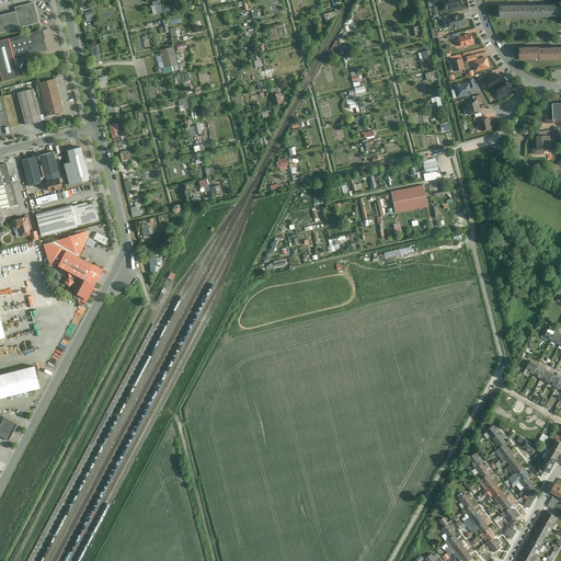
[(78,0),(80,9),(90,7),(88,0),(78,0)]
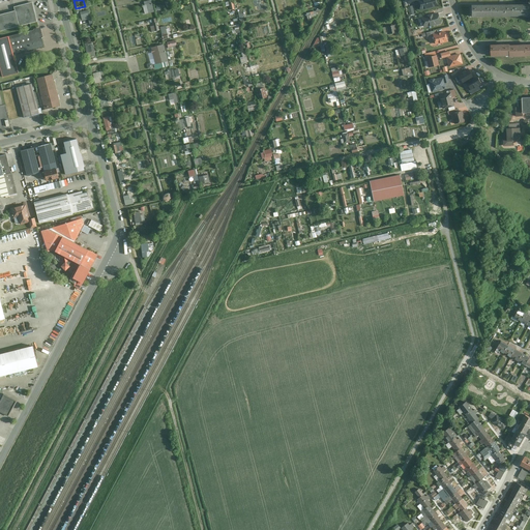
[(143,5),(145,13),(155,11),(152,0),(148,0),(144,1),(145,4),(143,5)]
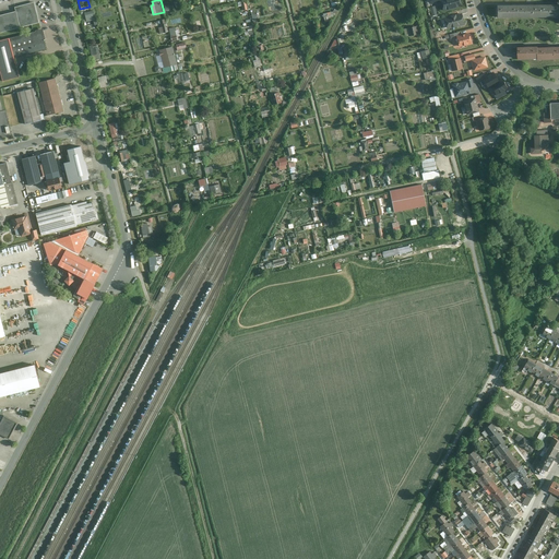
[(242,6),(244,10),(248,10),(246,0),(238,2),(239,7),(242,6)]
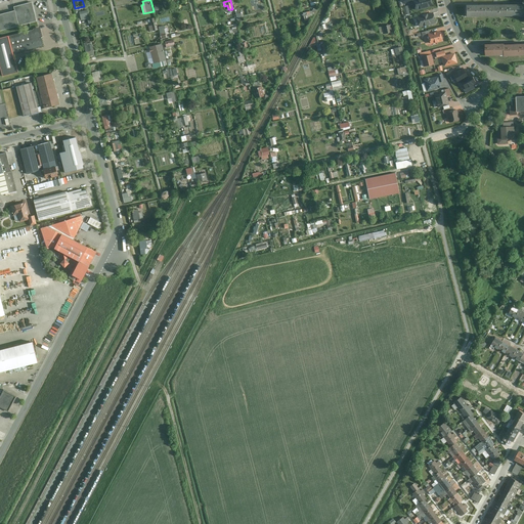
[(430,0),(411,0),(416,11),(433,7),(430,0)]
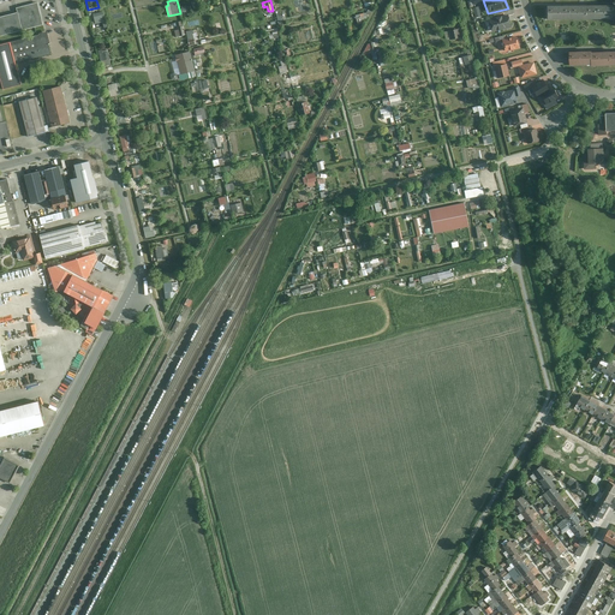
[(17,13),(0,17),(0,36),(43,25),(39,4),(16,9),(17,13)]
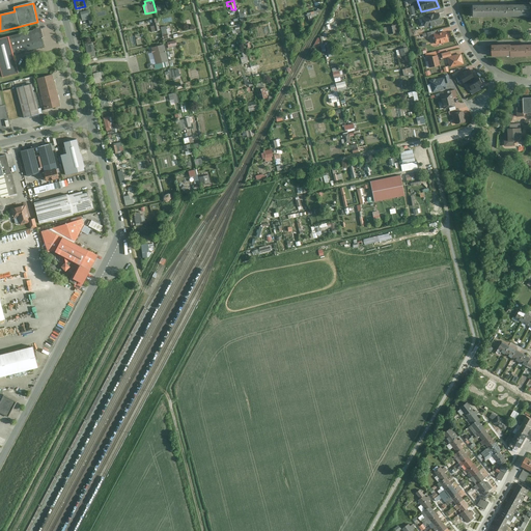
[(530,18),(530,5),(514,6),(514,18),(530,18)]
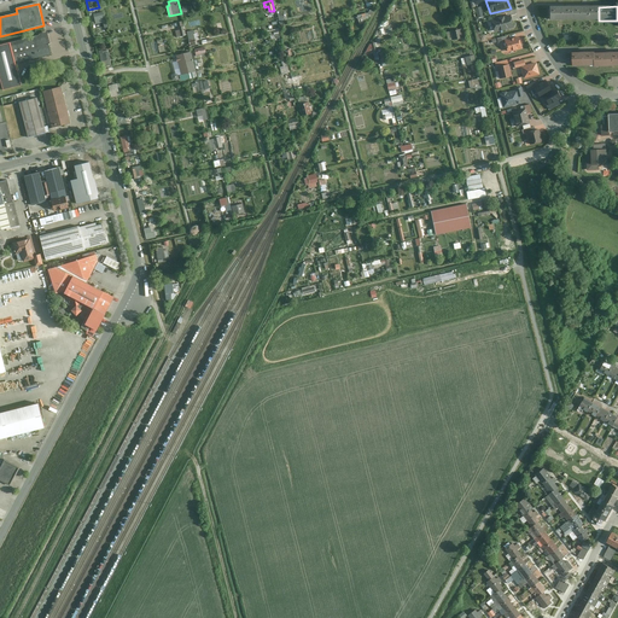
[(571,22),(571,7),(549,7),(549,22),(571,22)]
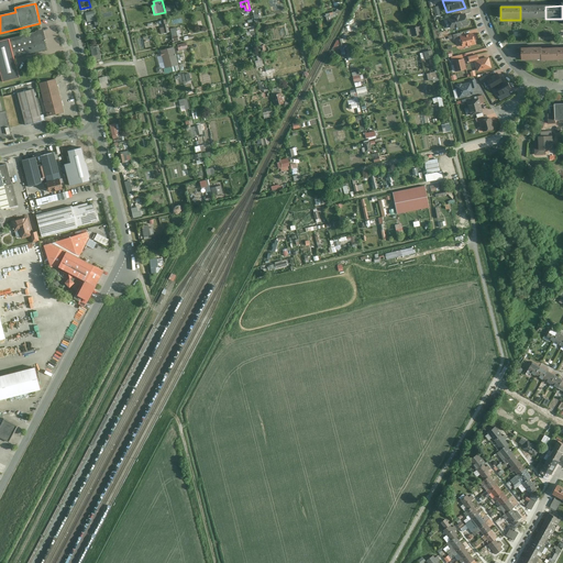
[(545,19),(545,7),(520,7),(520,20),(545,19)]
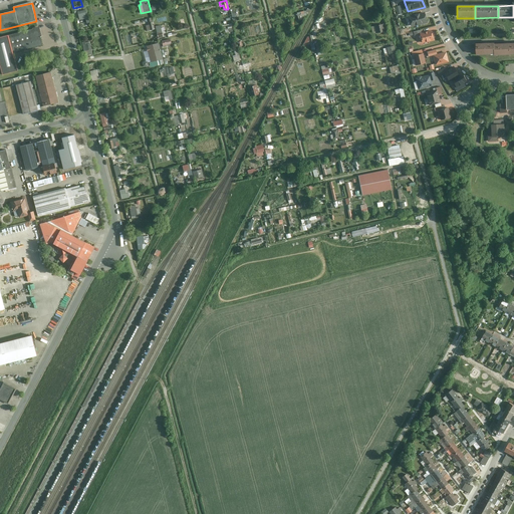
[(87,10),(78,11),(79,20),(87,19),(87,23),(89,23),(87,10)]
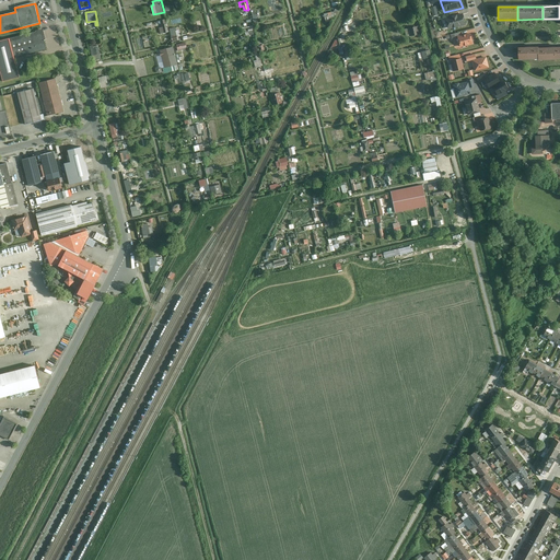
[(447,31),(465,25),(462,13),(444,18),(447,31)]
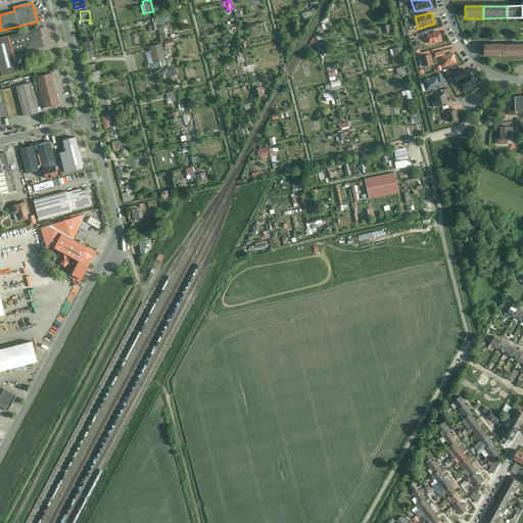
[(151,18),(152,25),(149,26),(150,32),(158,30),(155,17),(151,18)]
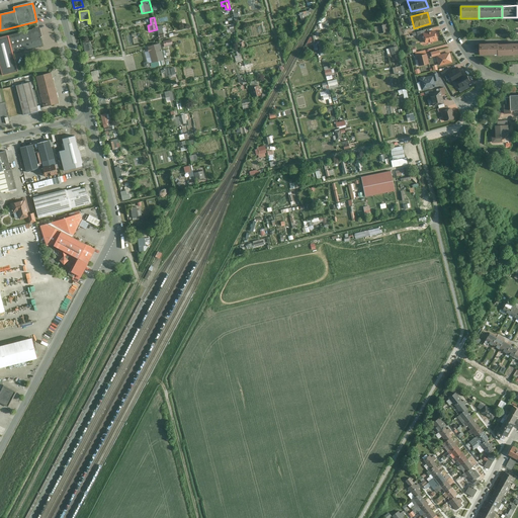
[(321,23),(319,23),(321,29),(330,27),(328,22),(327,22),(326,17),(320,19),(321,23)]
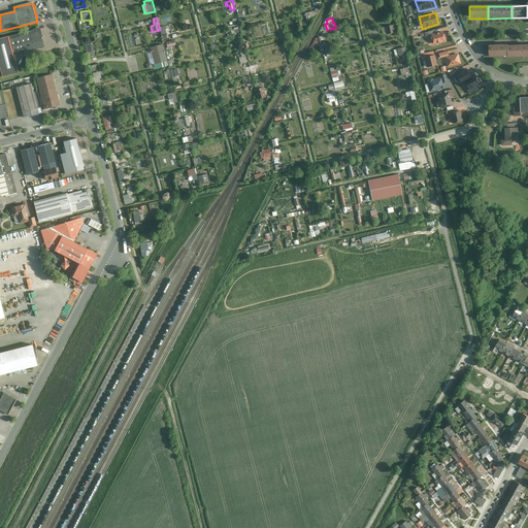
[(383,26),(383,33),(397,33),(396,25),(383,26)]
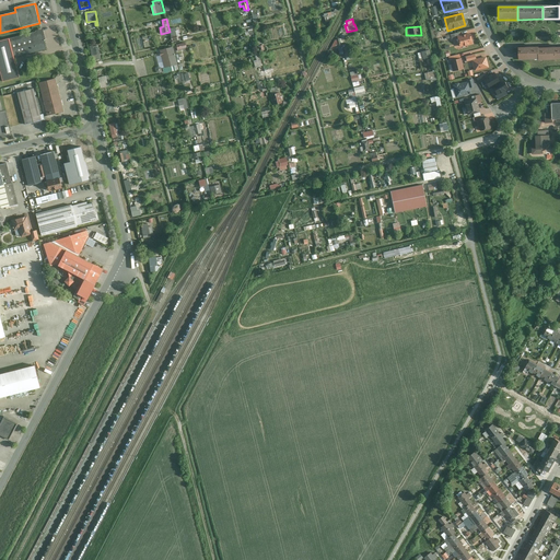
[(181,30),(176,30),(176,27),(171,27),(172,39),(178,39),(178,36),(181,36),(181,30)]
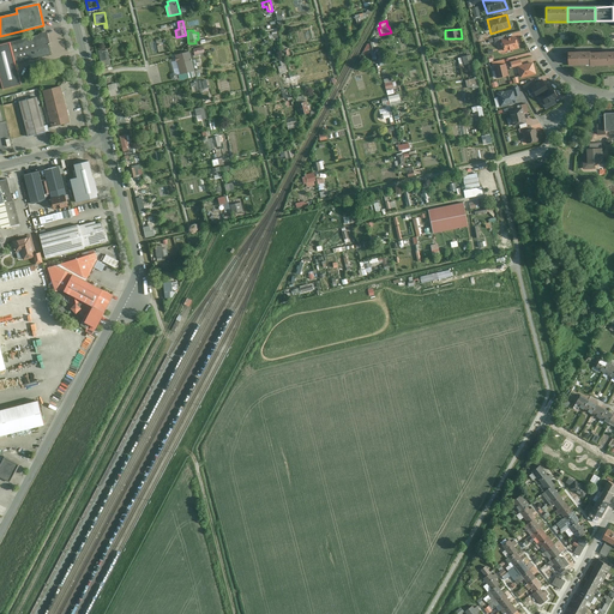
[(43,34),(10,43),(16,64),(50,55),(48,44),(50,44),(47,32),(43,34)]
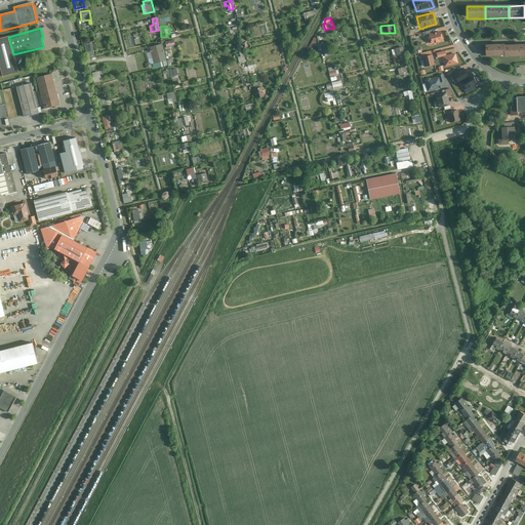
[(431,44),(443,42),(440,32),(432,34),(429,35),(431,44)]
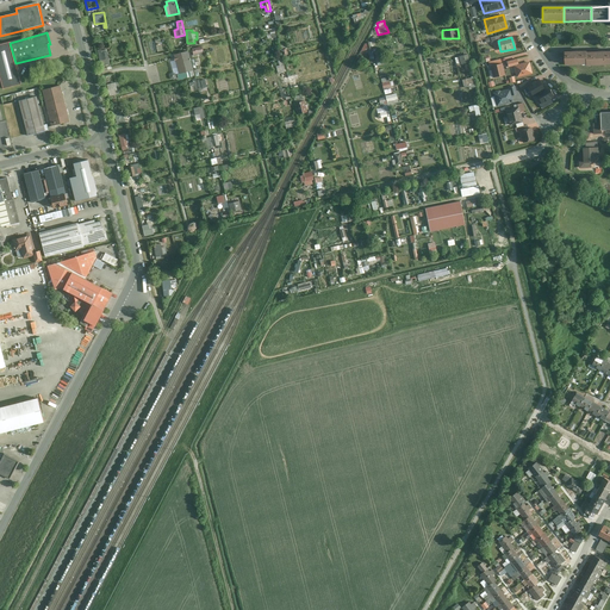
[(100,66),(110,64),(109,49),(99,49),(100,66)]
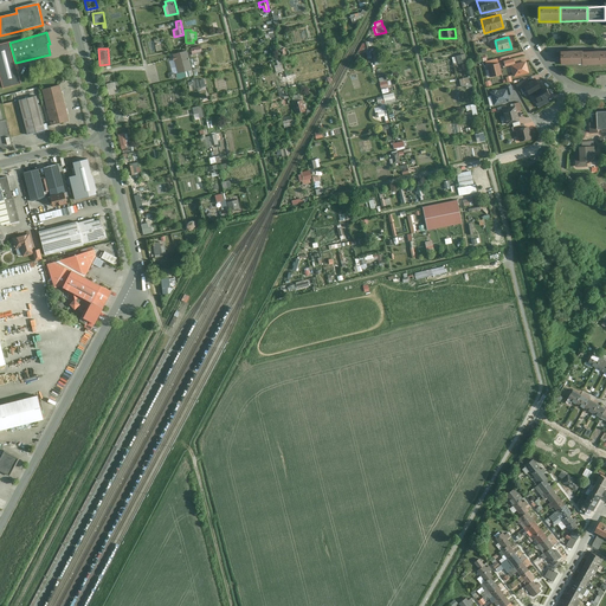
[(174,55),(179,73),(193,70),(188,51),(174,55)]
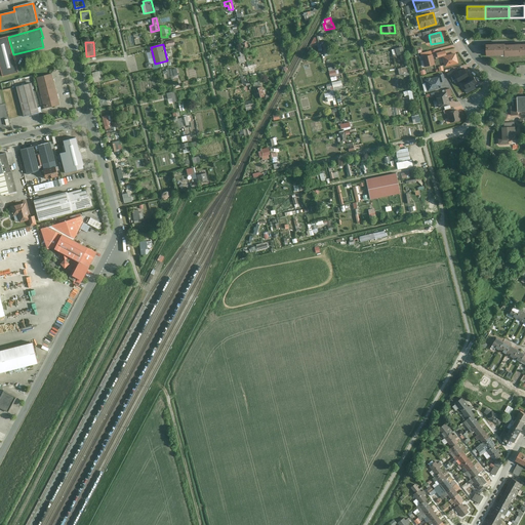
[(506,44),(486,45),(487,57),(506,56),(506,45),(506,44)]
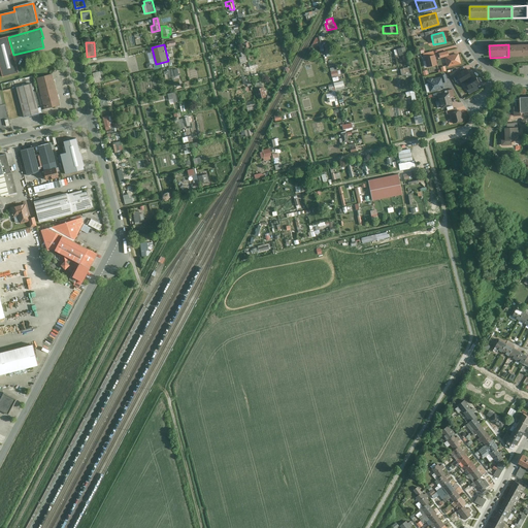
[(527,44),(508,45),(508,57),(508,59),(527,58),(527,44)]
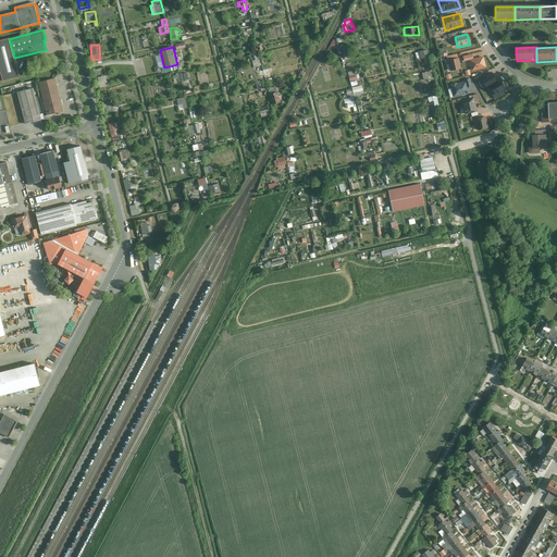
[(469,61),(471,72),(486,67),(483,57),(473,60),(469,61)]
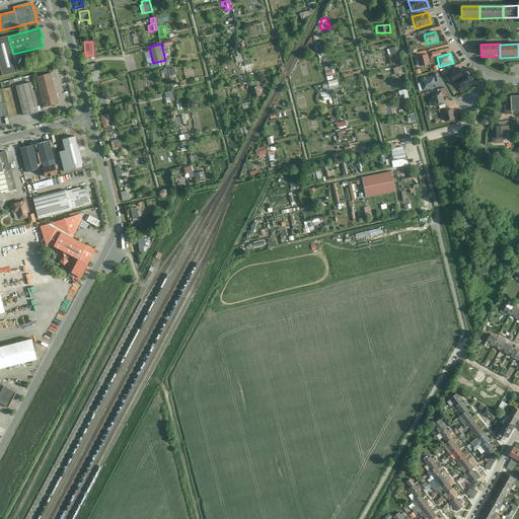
[(427,54),(417,57),(420,67),(430,64),(427,54)]
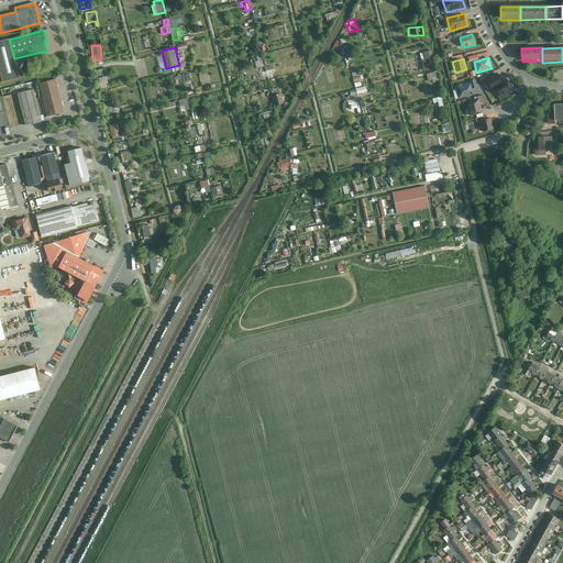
[(264,78),(268,77),(268,80),(276,78),(275,74),(277,74),(276,68),(263,72),(264,78)]
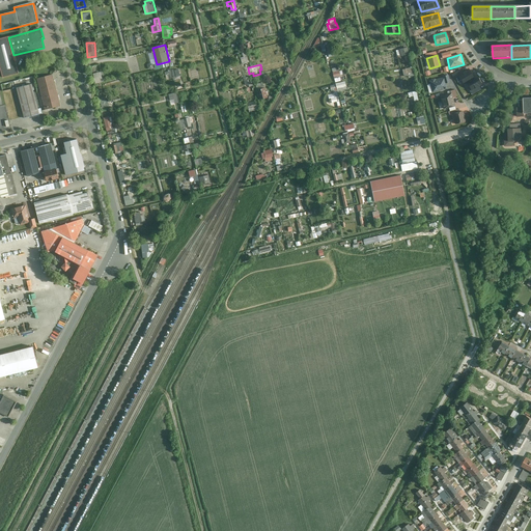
[(165,72),(168,79),(182,76),(178,67),(165,72)]
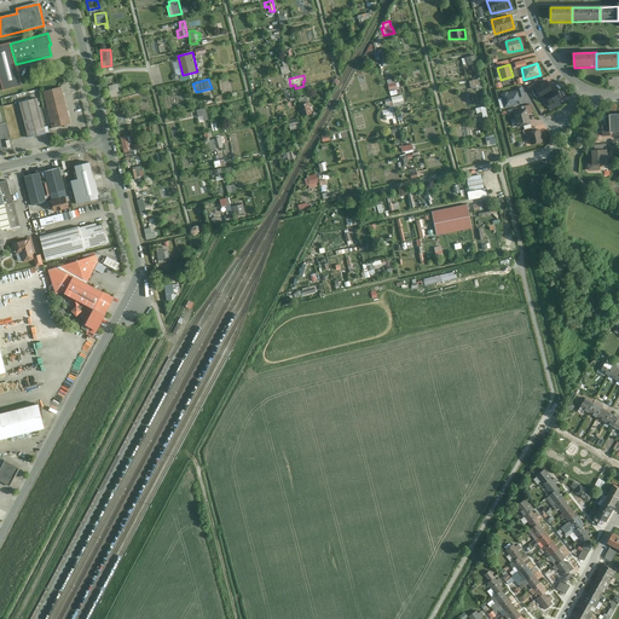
[(470,80),(472,88),(481,88),(481,79),(470,80)]
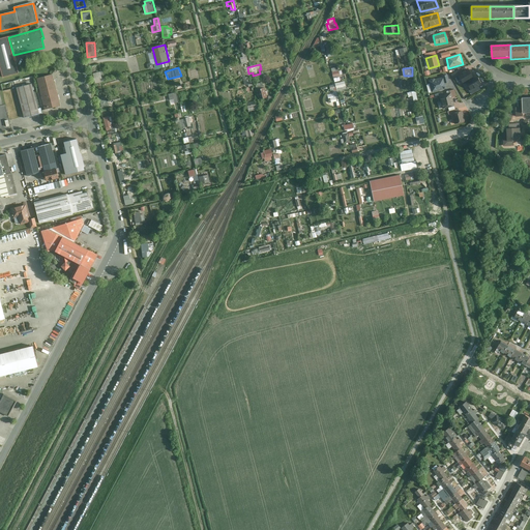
[(462,75),(459,69),(450,75),(452,80),(458,77),(462,75)]
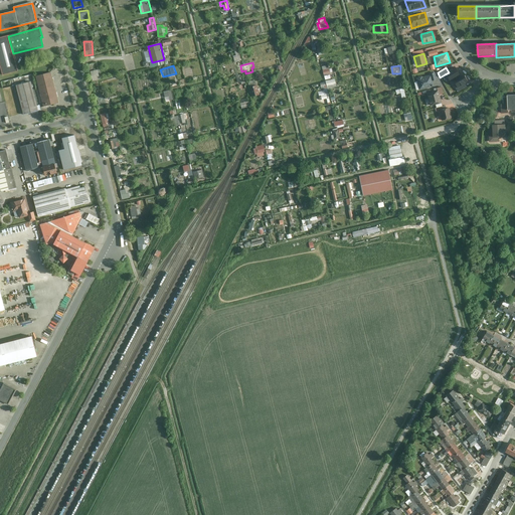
[(455,68),(449,72),(445,74),(450,82),(452,80),(460,75),(455,68)]
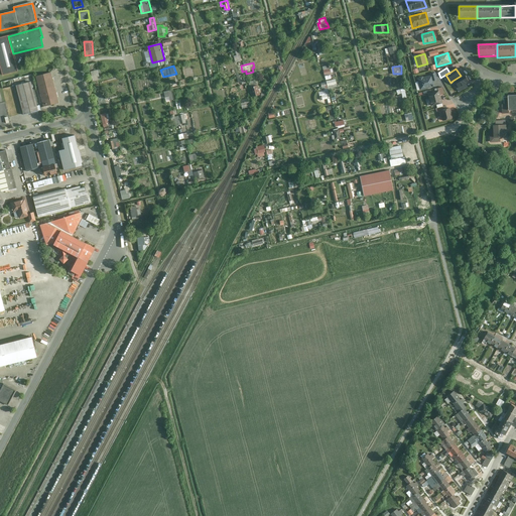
[(99,70),(91,72),(94,81),(101,80),(99,70)]
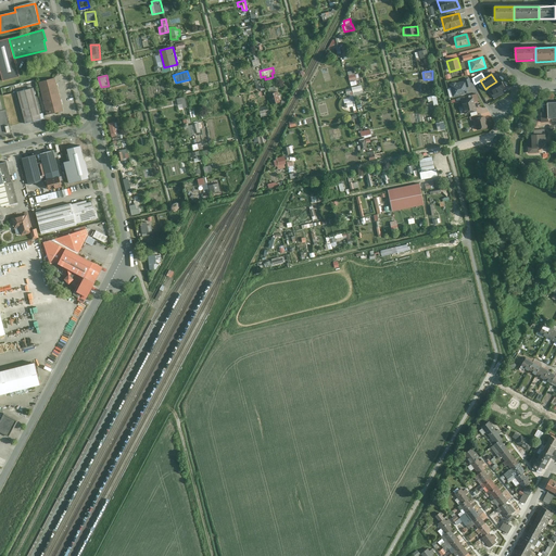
[(55,79),(38,84),(47,117),(64,112),(55,79)]
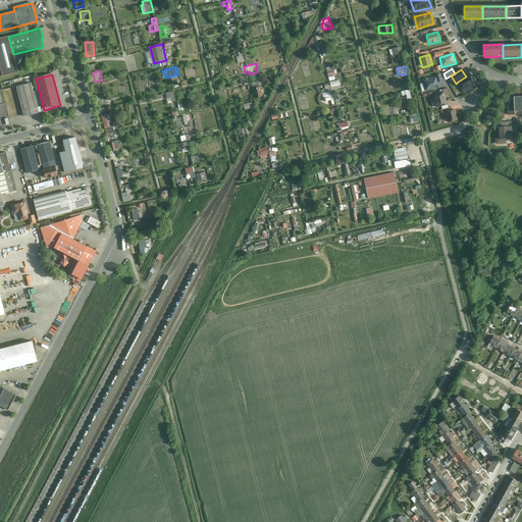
[(466,76),(458,82),(463,89),(464,90),(470,86),(473,84),(468,75),(466,76)]
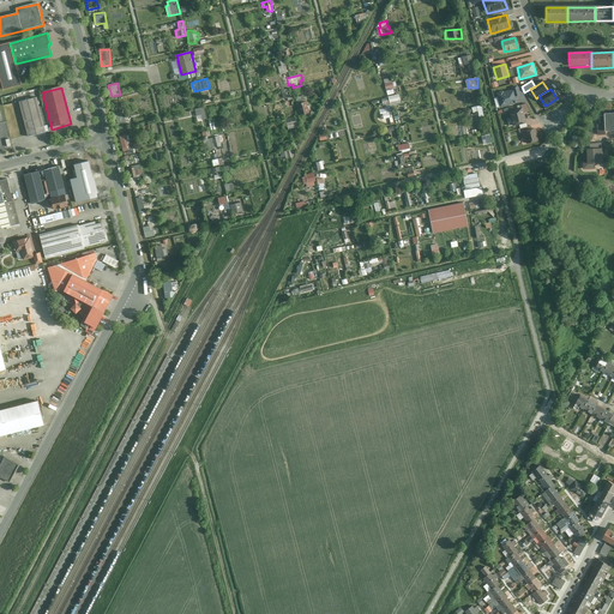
[(495,95),(499,108),(517,103),(516,97),(513,90),(512,90),(495,95)]
